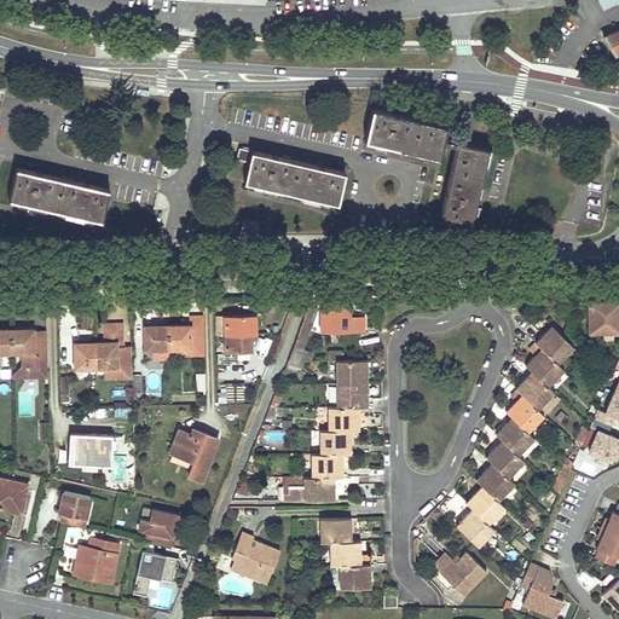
[(606,42),(608,42),(615,55),(618,52),(618,29),(603,35),(606,42)]
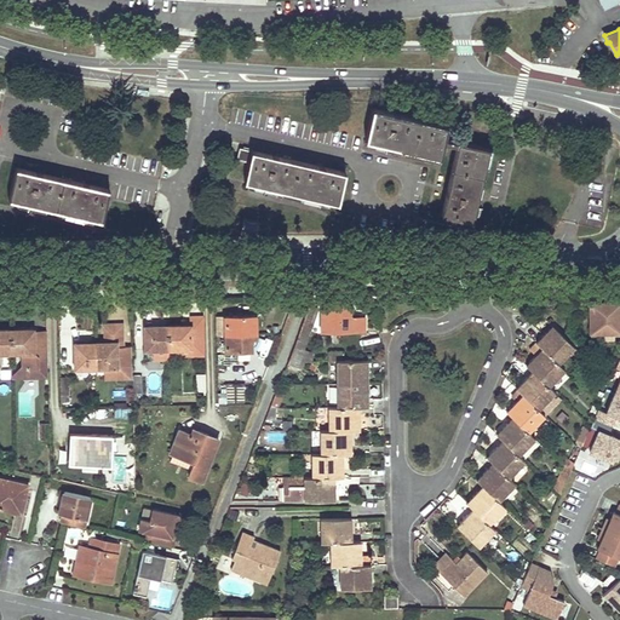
[(372,109),(366,138),(440,156),(442,144),(445,138),(447,126),(372,109)]
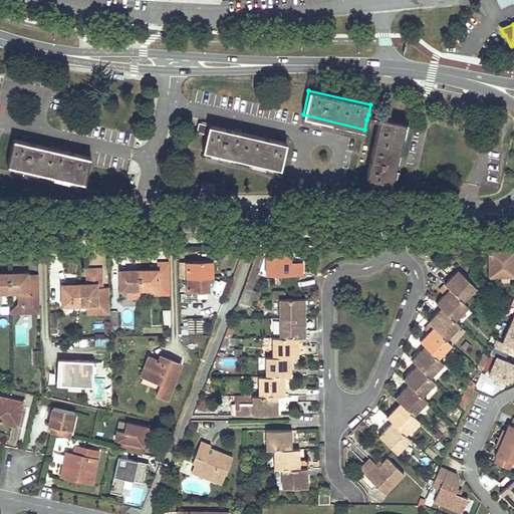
[(392,185),(406,123),(380,117),(378,122),(366,179),(392,185)]
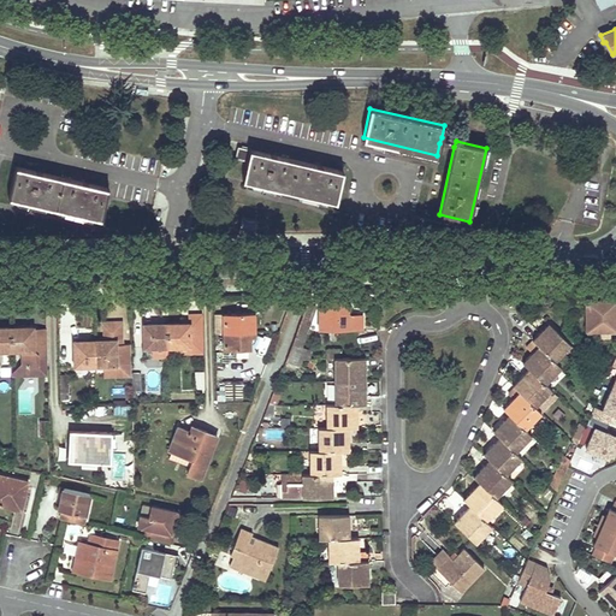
[(243,181),(336,202),(343,172),(238,148),(235,159),(247,161),(243,181)]
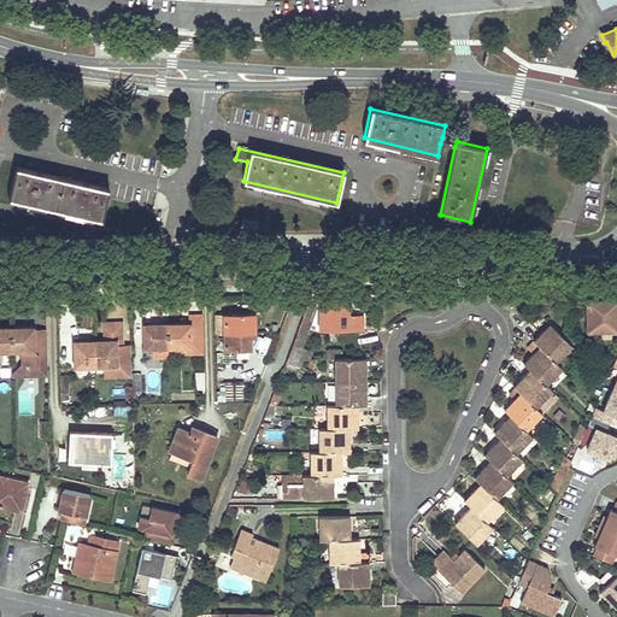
[(101,219),(105,205),(109,189),(16,168),(9,199),(39,205),(82,215),(101,219)]
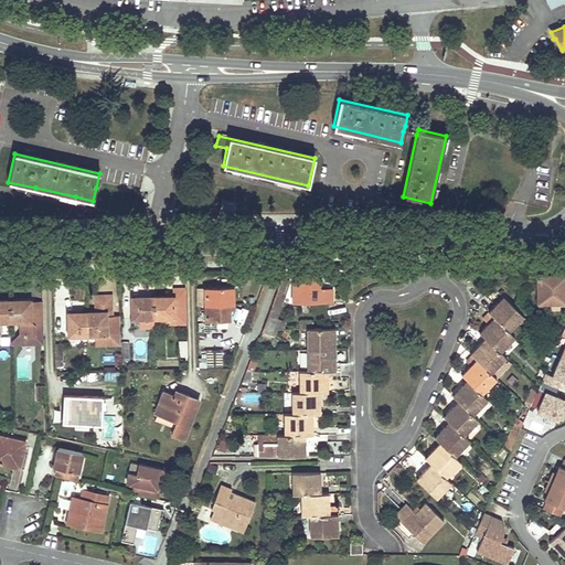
[(235,202),(222,199),(219,212),(232,215),(235,202)]
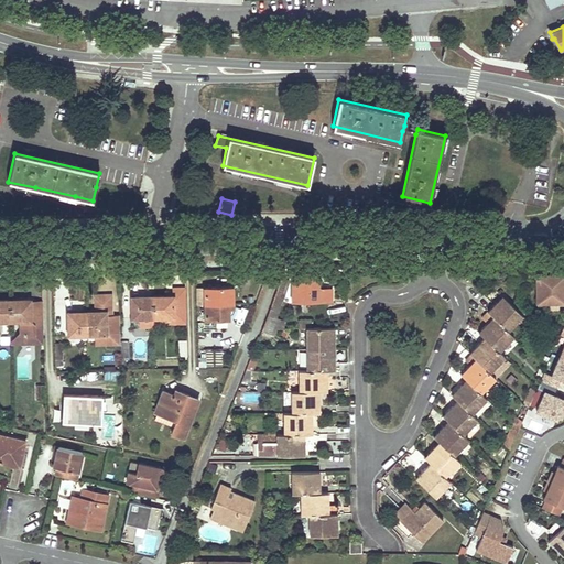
[(338,277),(338,263),(321,264),(321,277),(338,277)]
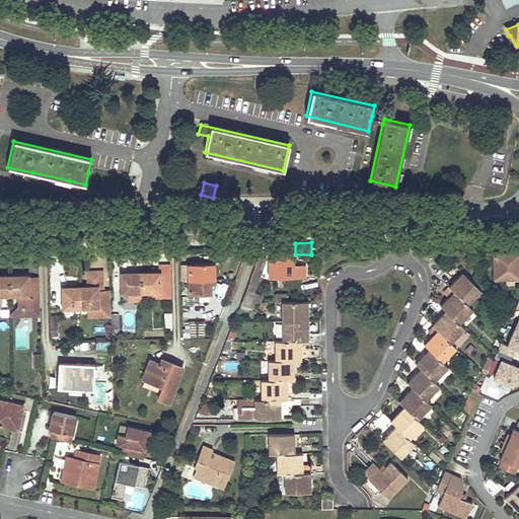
[(518,252),(494,253),(495,280),(518,279),(518,252)]
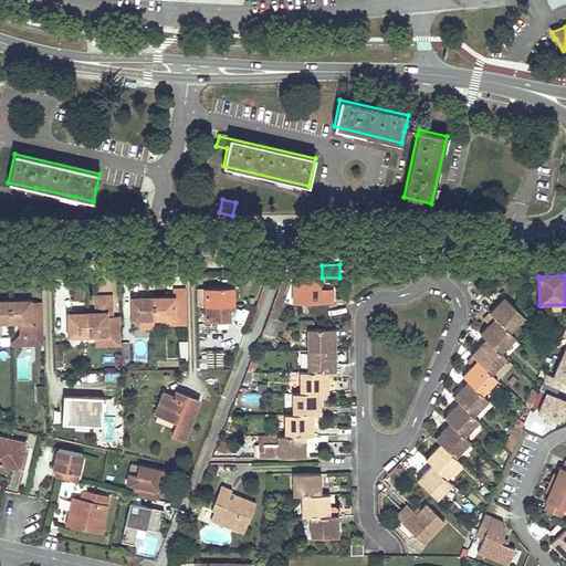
[(320,291),(320,283),(320,276),(293,276),(293,302),(332,302),(332,291),(320,291)]
